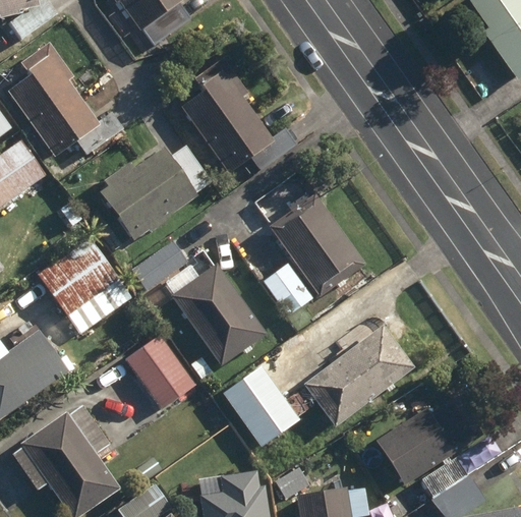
[(9,20),(22,40),(58,12),(49,0),(41,0),(39,2),(39,0),(0,0),(0,17),(20,13),(20,10),(24,9),(25,12),(9,20)]
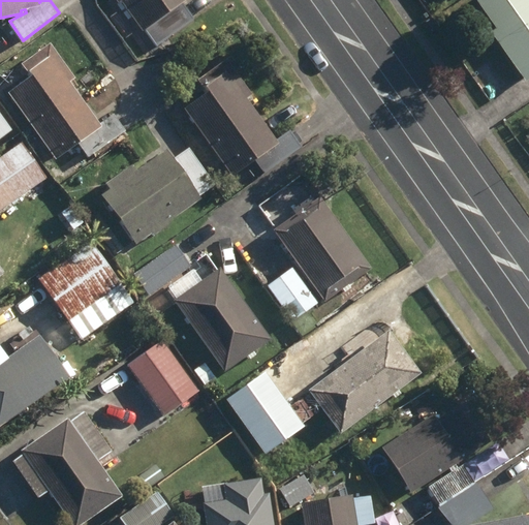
[(124,0),(157,47),(195,19),(184,2),(187,0),(118,0),(119,1),(120,0),(124,0)]
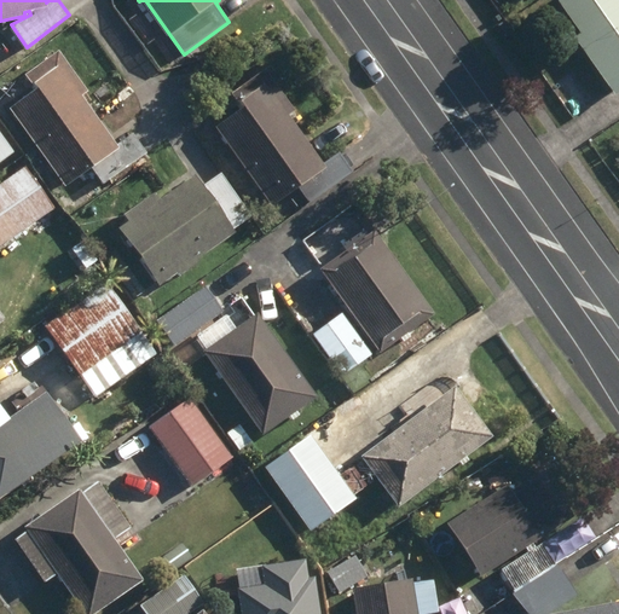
[(560,0),(583,32),(577,36),(617,93),(618,91),(618,0),(560,0)]
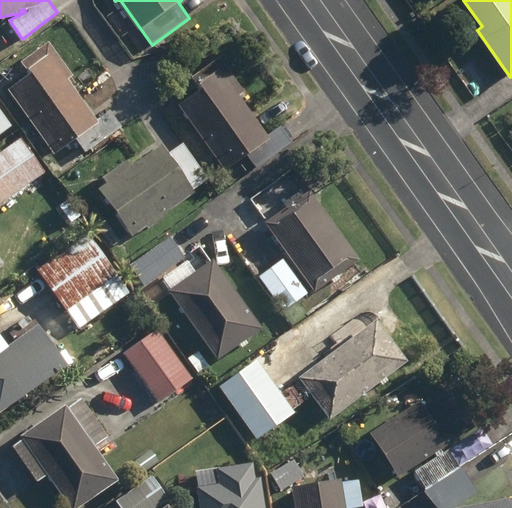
[(9,89),(54,153),(77,138),(86,150),(122,126),(111,109),(96,119),(67,78),(73,75),(50,42),(11,68),(16,76),(27,68),(31,74),(9,89)]
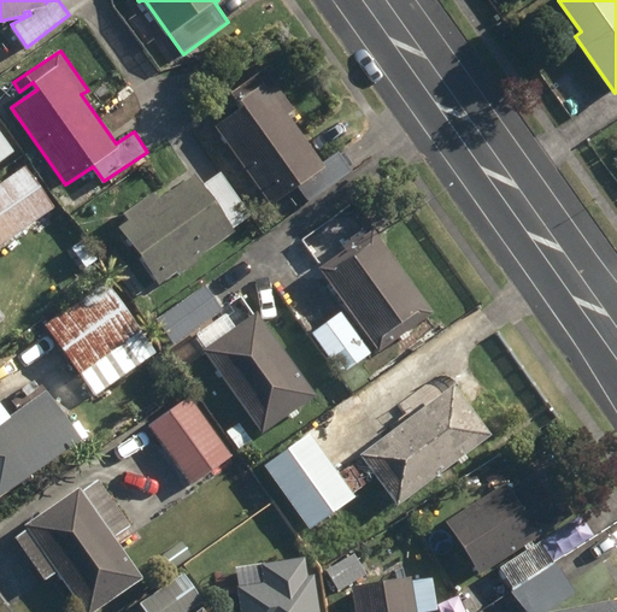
[(213,127),(274,205),(300,187),(311,201),(353,170),(339,148),(323,160),(288,113),(294,110),(264,69),(230,93),(240,107),(213,127)]
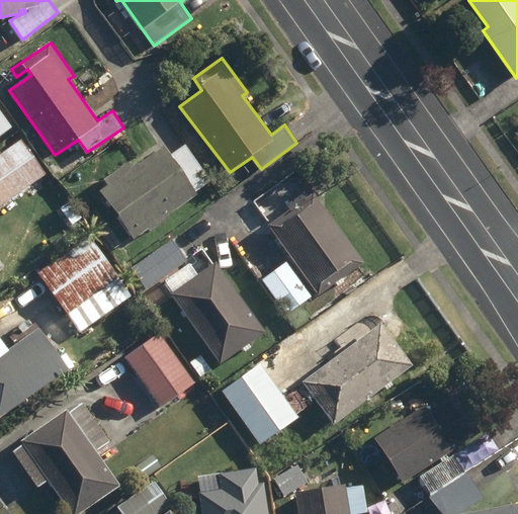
[(0,135),(12,126),(0,108),(0,135)]
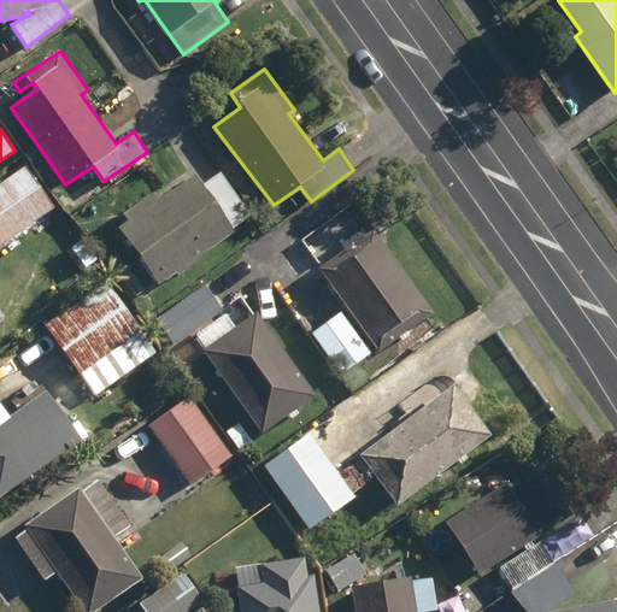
[(0,182),(0,246),(56,207),(25,165),(0,182)]
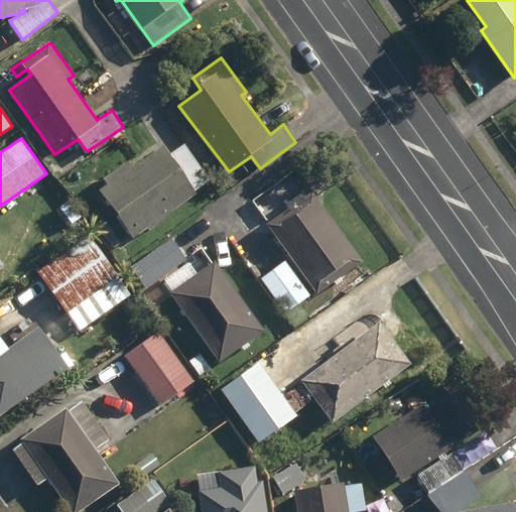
[(101,190),(134,238),(197,194),(194,190),(210,179),(184,143),(169,155),(163,147),(136,165),(132,159),(105,179),(109,185),(101,190)]
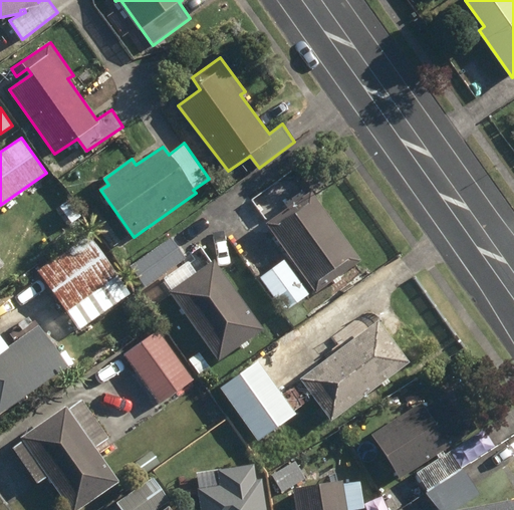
[(267,223),(316,292),(361,260),(312,192),(267,223)]
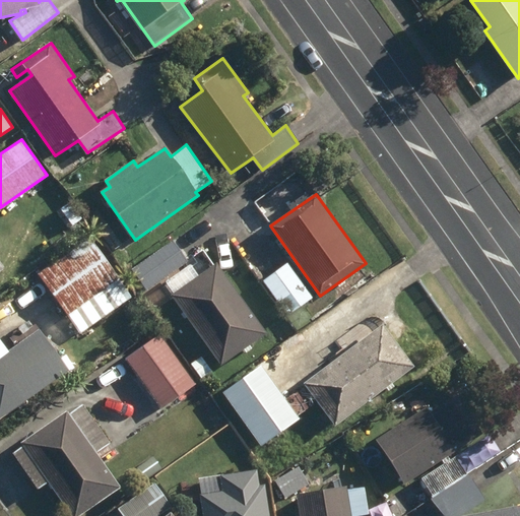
[(38,273),(68,315),(120,278),(90,237),(38,273)]
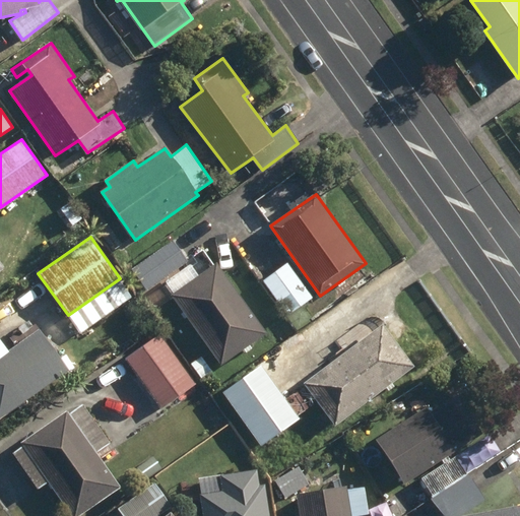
[(139,265),(152,281),(183,257),(171,241),(139,265)]
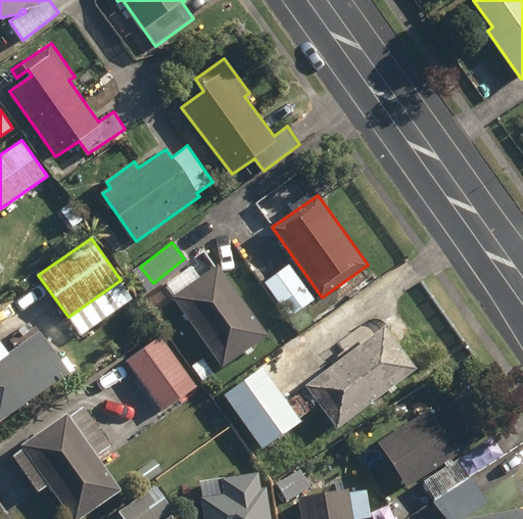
[(174,298),(224,366),(269,333),(219,265),(174,298)]
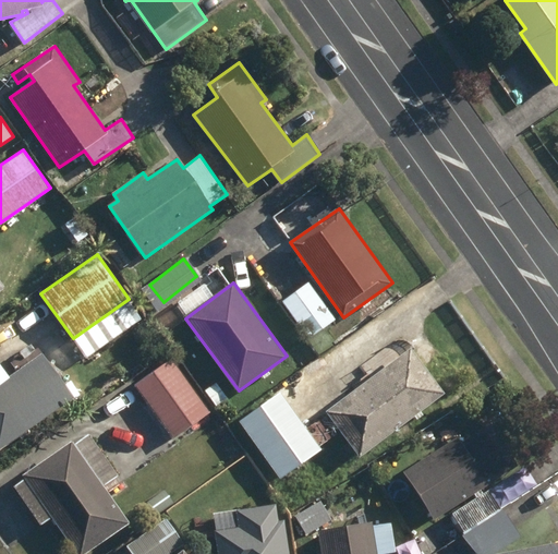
[(281,301),(310,339),(335,320),(307,282),(281,301)]
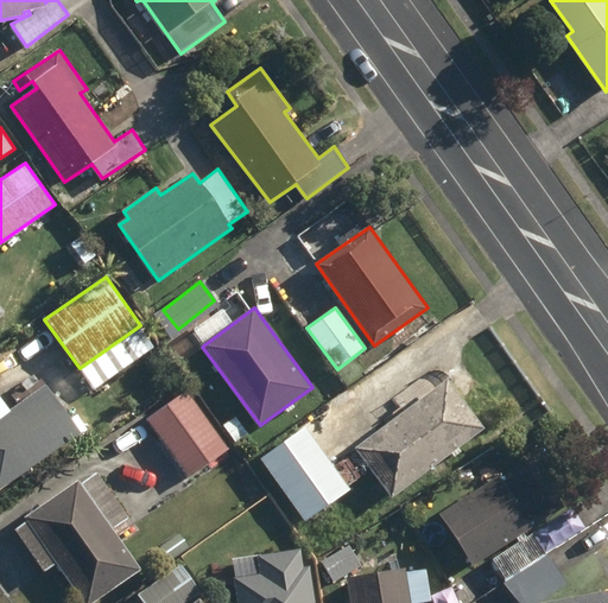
[(358,449),(394,497),(485,429),(449,380),(358,449)]
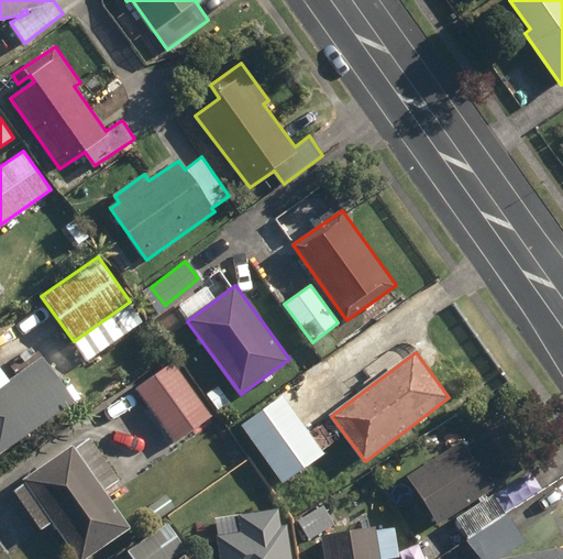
[(0,450),(75,402),(45,357),(0,387),(0,450)]
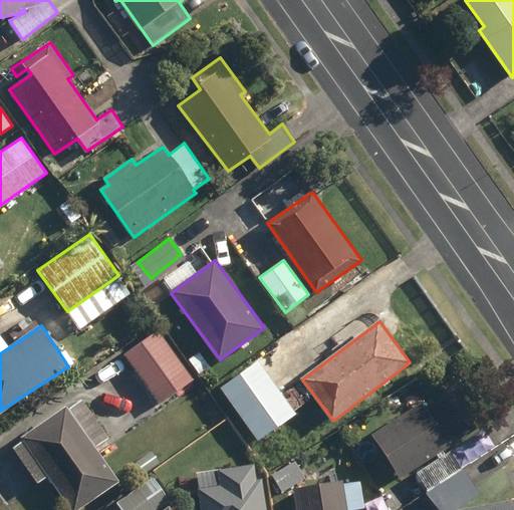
[(123,353),(160,402),(193,377),(156,329),(123,353)]
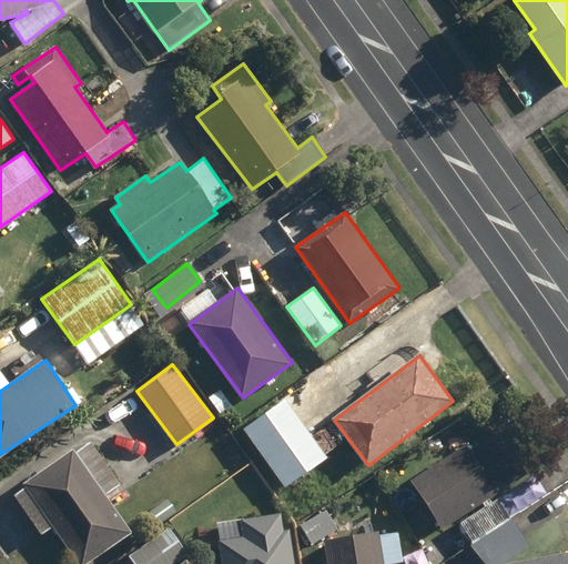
[(243,429),(285,487),(327,456),(325,453),(343,441),(331,423),(312,435),(286,398),(243,429)]
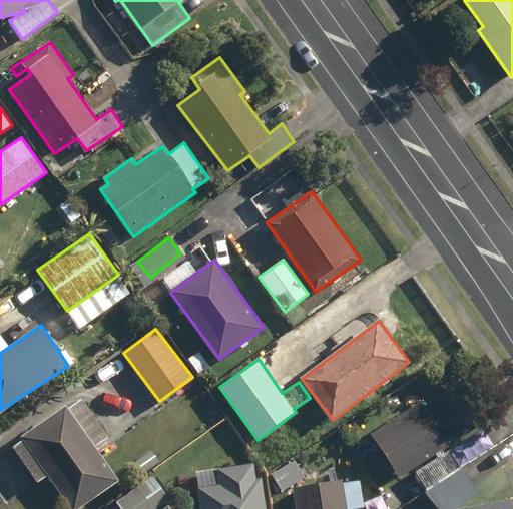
[(372,434),(399,477),(476,429),(452,390),(425,406),(423,402),(372,434)]
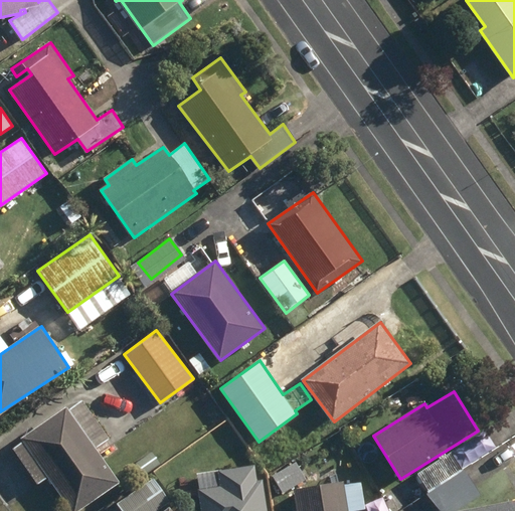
[(48,476),(71,510),(74,510),(119,481),(97,448),(109,439),(82,400),(67,410),(65,407),(22,439),(24,442),(14,449),(37,483),(48,476)]
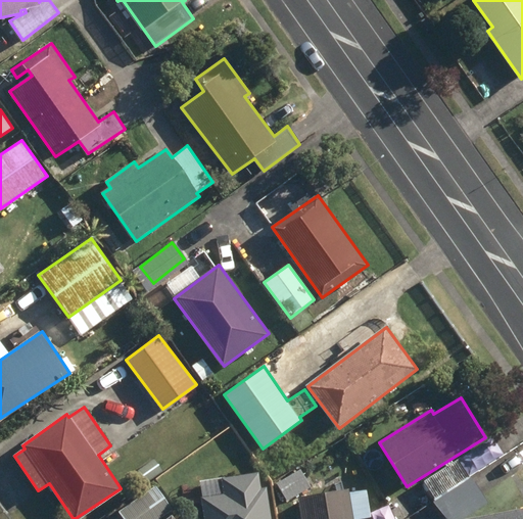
[(459,459),(424,480),(436,500),(470,477),(459,459)]
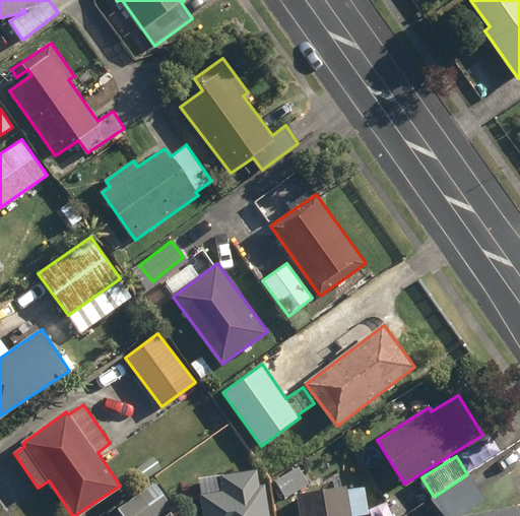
[(276,479),(285,497),(309,484),(300,466),(276,479)]
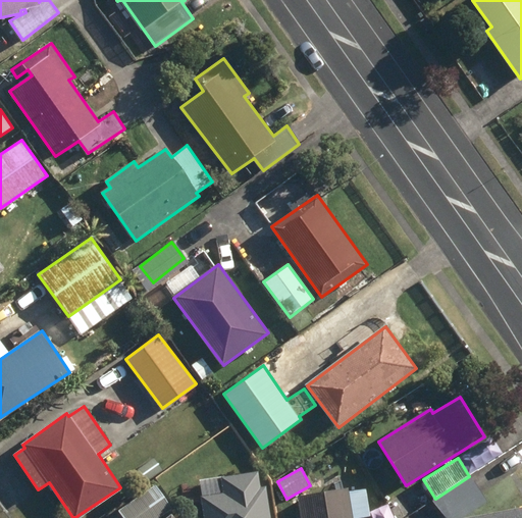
[(375,480),(384,495),(399,484),(389,470),(375,480)]
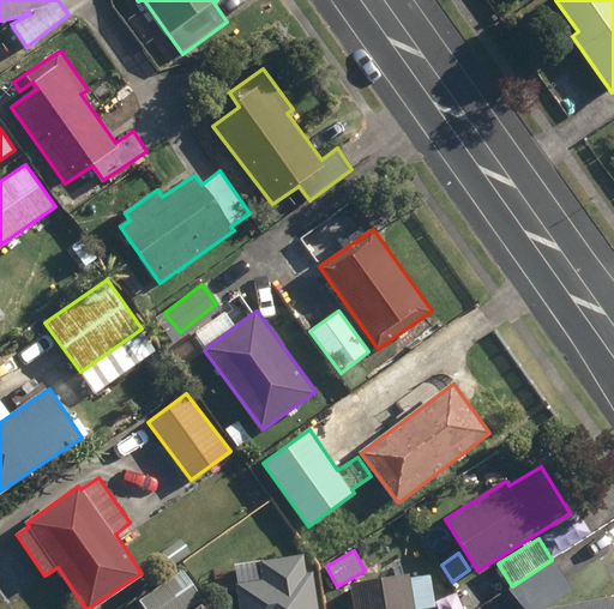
[(140,598),(148,608),(185,608),(202,598),(182,570),(140,598)]
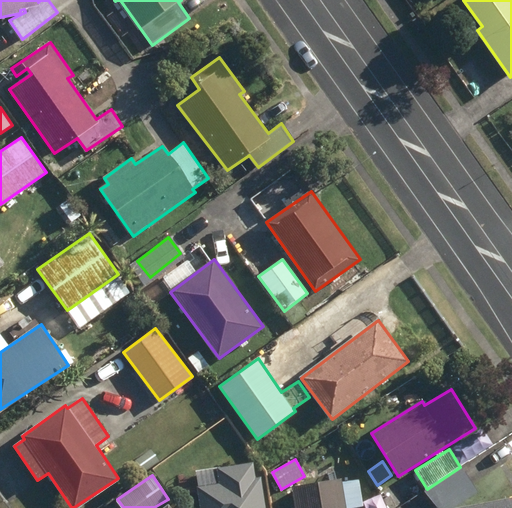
[(347,507),(343,481),(294,488),(296,507),(347,507)]
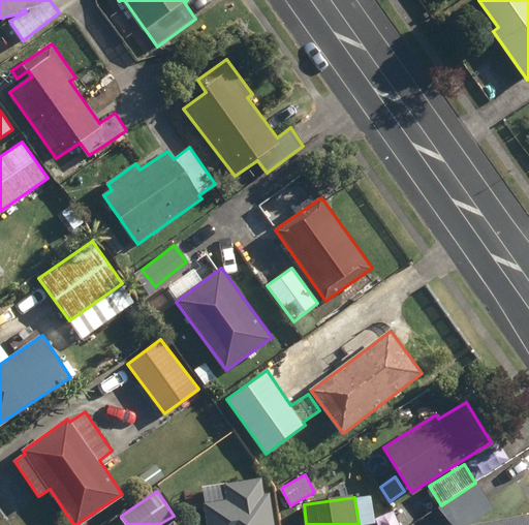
[(378,517),(381,524),(397,524),(391,511),(378,517)]
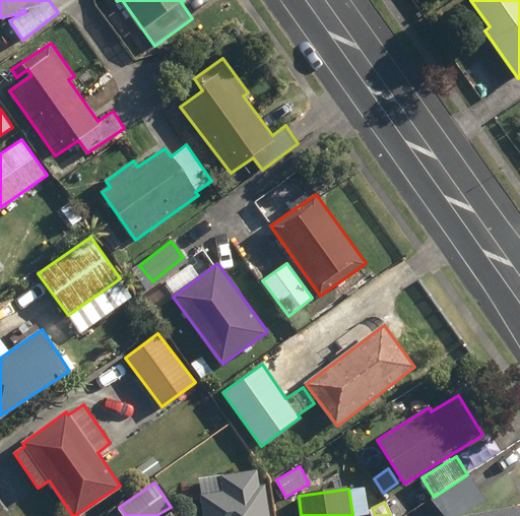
[(519,515),(519,505),(466,515),(519,515)]
